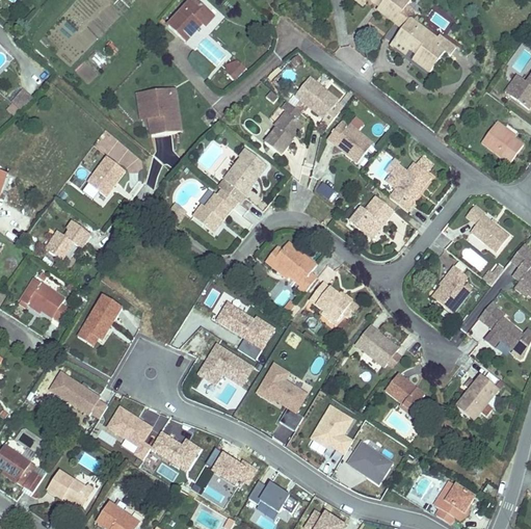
[(193,48),(210,30),(205,26),(214,15),(197,0),(188,0),(167,25),(185,41),(193,48)]
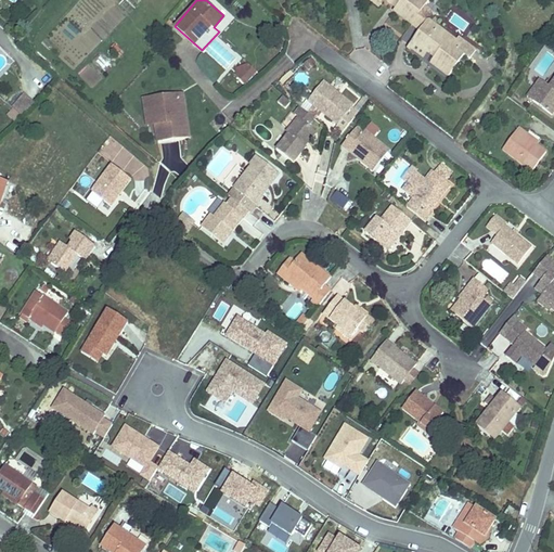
[(423,4),(426,0),(390,0),(393,0),(397,3),(394,8),(412,21),(419,12),(423,5),(423,4)]
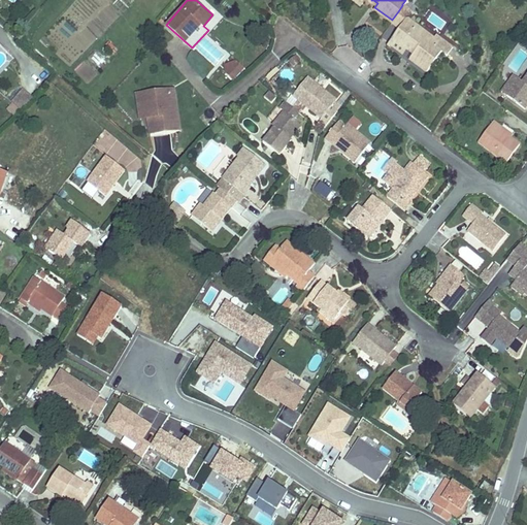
[(430,41),(421,34),(424,30),(407,18),(412,11),(402,4),(402,5),(398,11),(392,20),(400,26),(392,36),(395,38),(406,47),(407,45),(412,48),(410,50),(413,52),(408,57),(426,69),(440,50),(447,54),(452,45),(436,34),(433,37),(430,41)]
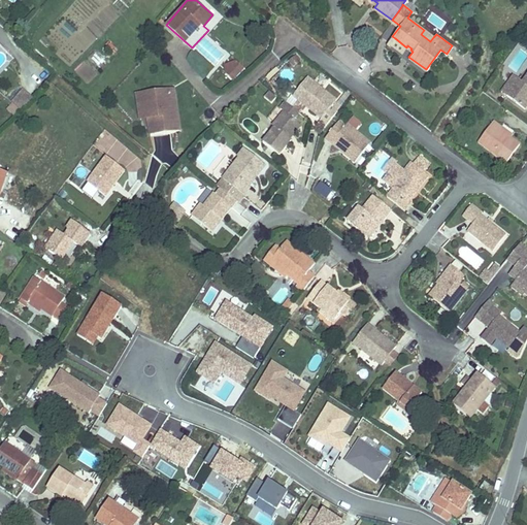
[(430,10),(426,18),(440,26),(445,18),(430,10)]
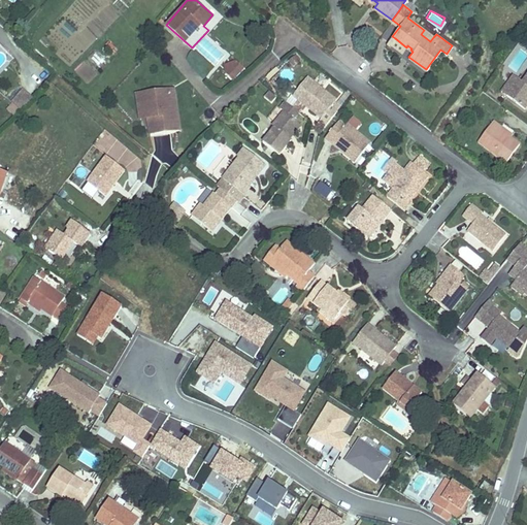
[(430,41),(433,37),(424,30),(421,34),(430,41)]
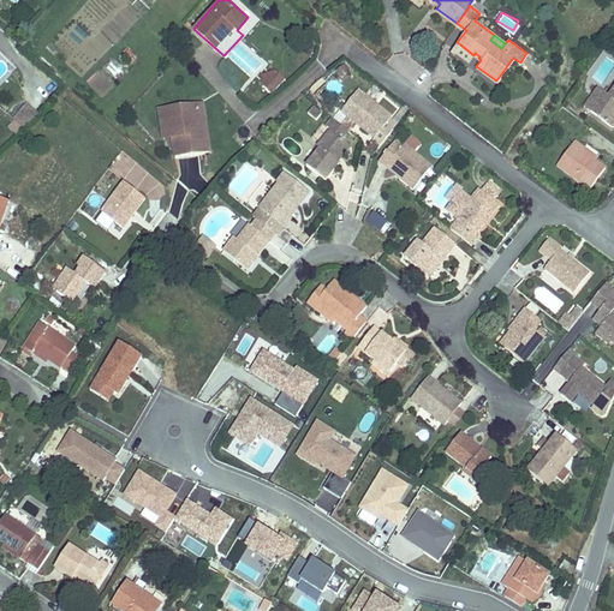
[(474,55),(460,45),(455,51),(470,60),(474,55)]
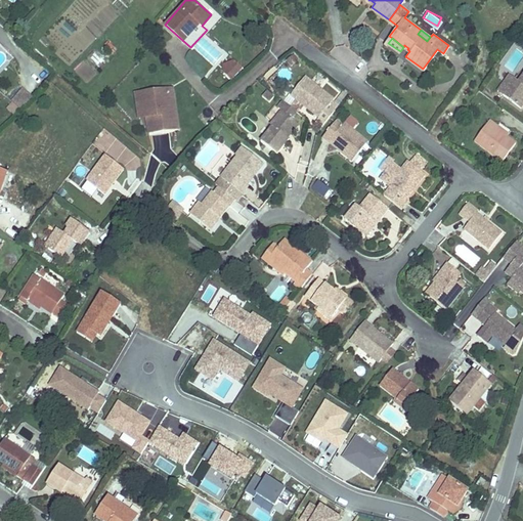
[(93,47),(86,54),(97,64),(103,57),(93,47)]
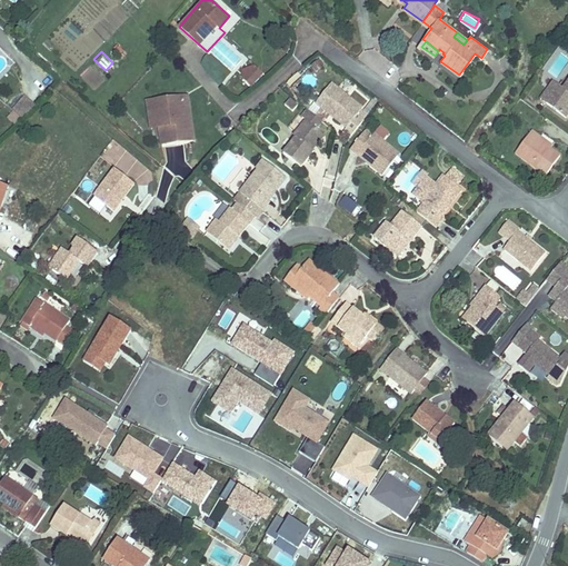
[(241,77),(250,83),(258,75),(261,70),(253,63),(241,77)]
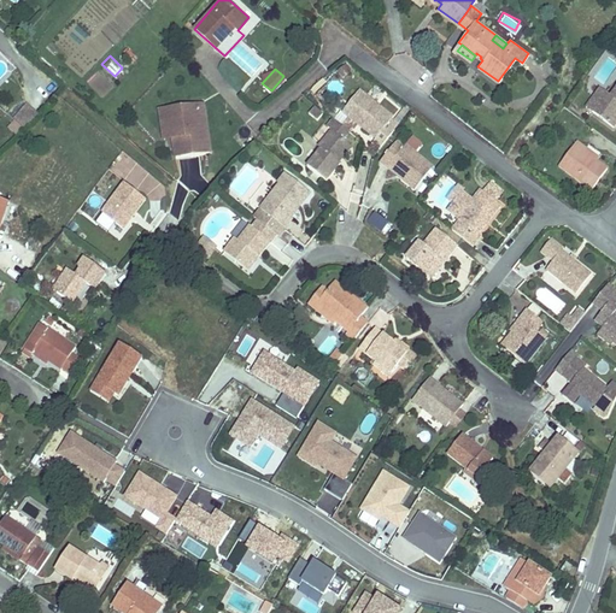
[(262,74),(262,83),(275,69),(262,74)]
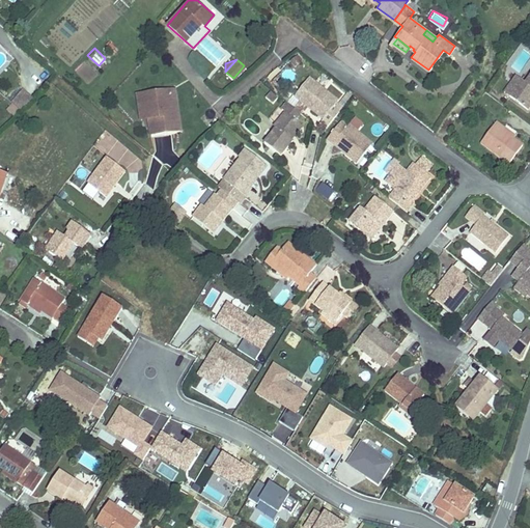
[(515,74),(504,90),(509,94),(521,78),(515,74)]
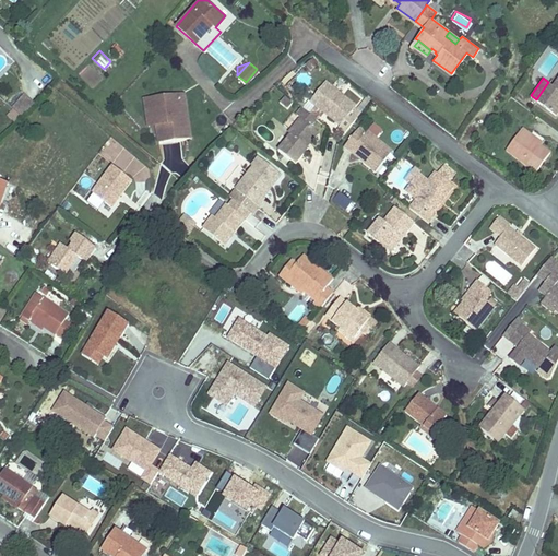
[(557,78),(553,85),(548,82),(536,99),(555,114),(557,108),(557,78)]
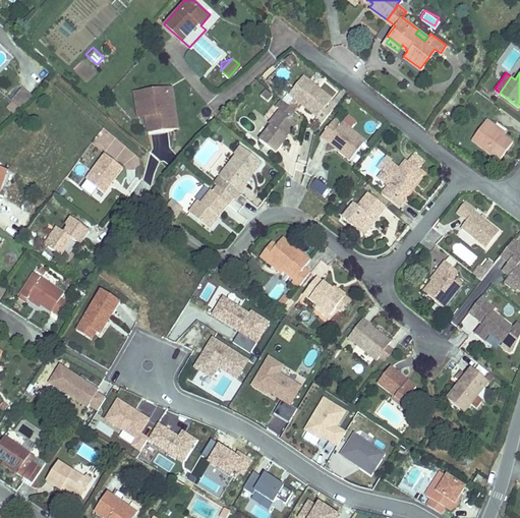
[(320,124),(333,108),(326,103),(331,97),(303,74),(288,94),(301,103),(303,101),(306,103),(305,106),(316,115),(313,119),(320,124)]
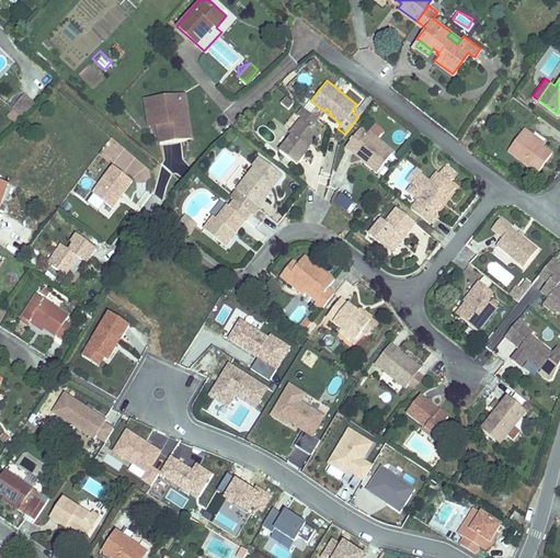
[(192,137),(185,91),(144,98),(148,126),(156,125),(158,141),(192,137)]
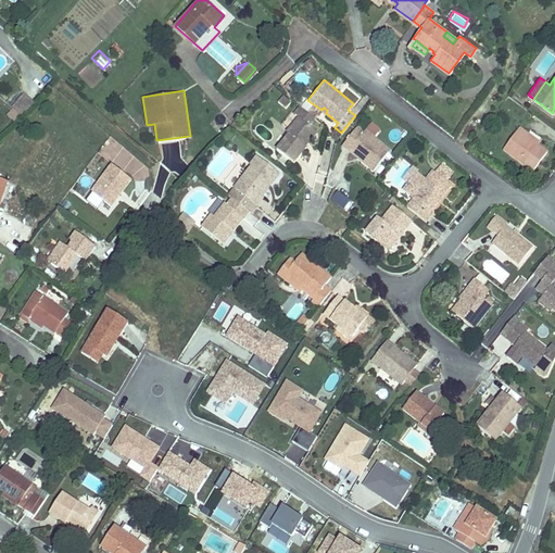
[(34,100),(25,91),(11,104),(12,105),(21,113),(34,100)]
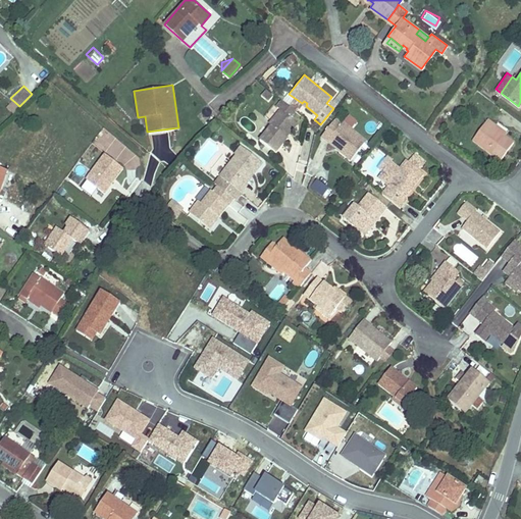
[(6,105),(14,111),(19,106),(11,99),(6,105)]
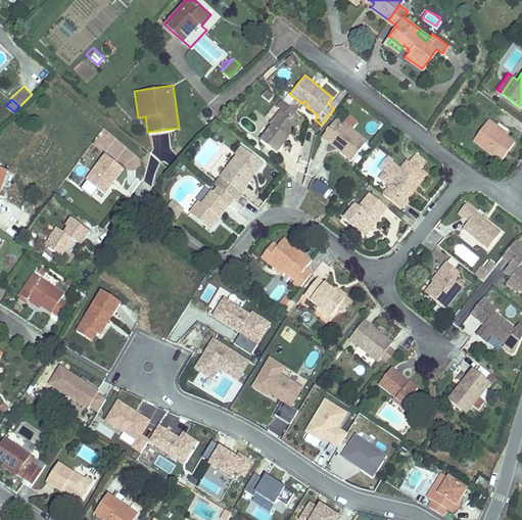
[(276,151),(288,136),(286,135),(284,133),(294,120),(289,115),(294,109),(283,99),(277,106),(281,108),(270,123),(272,124),(259,139),(276,151)]
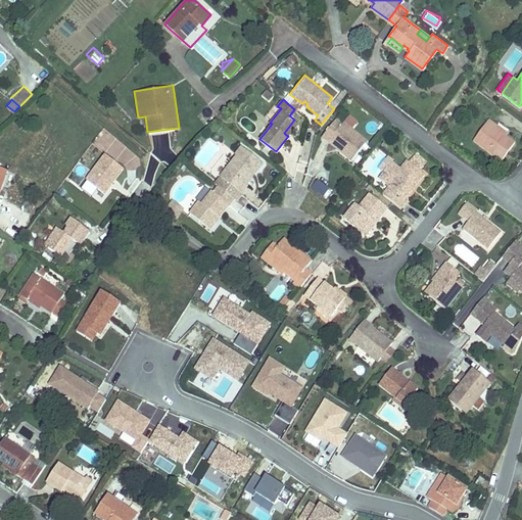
[(350,158),(361,145),(364,148),(369,142),(366,140),(366,139),(337,116),(322,136),(328,141),(330,138),(339,145),(337,148),(350,158)]
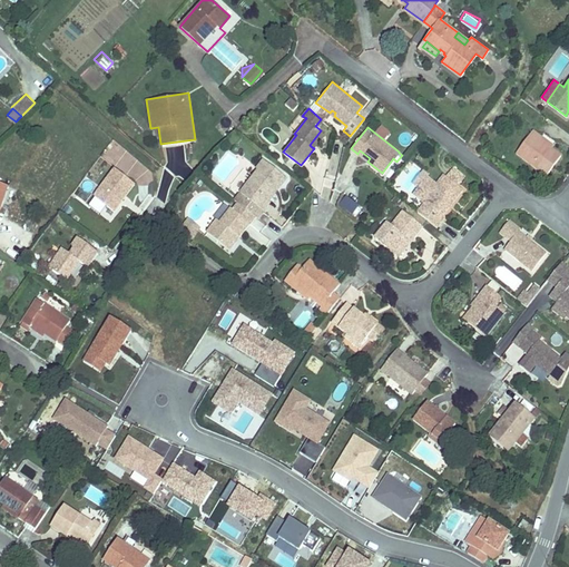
[(560,154),(538,137),(540,135),(532,129),(516,152),(546,174),(560,154)]
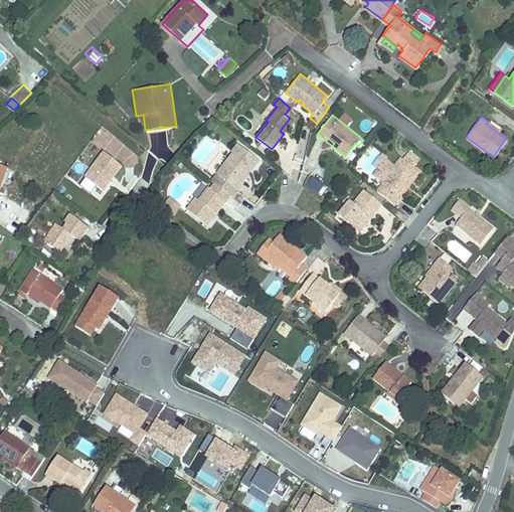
[(248,131),(255,135),(264,121),(258,118),(248,131)]
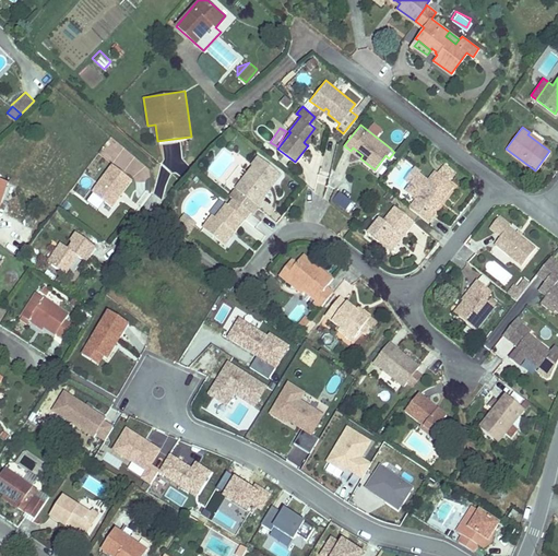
[(306,144),(318,130),(315,128),(304,142),(306,144)]
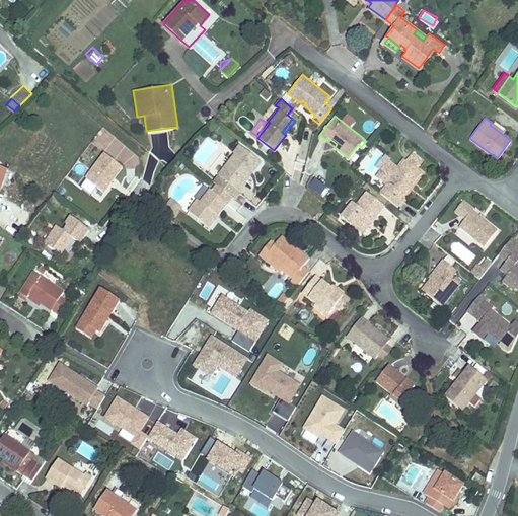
[(335,147),(337,144),(327,137),(325,140),(335,147)]
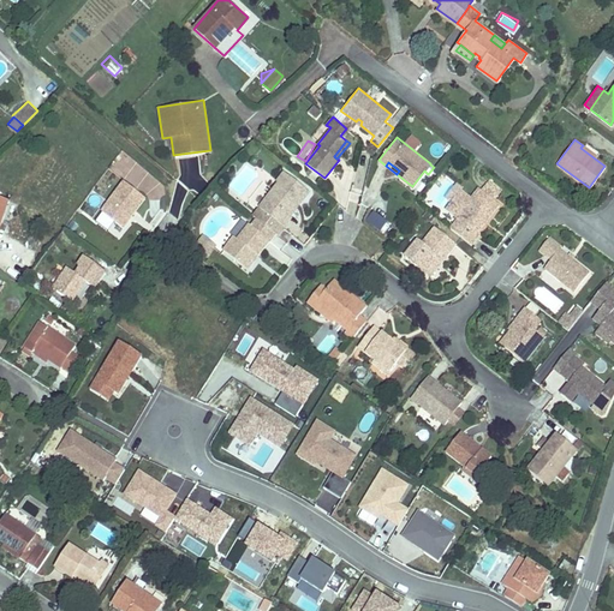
[(309,190),(284,171),(276,180),(278,181),(272,187),(262,180),(250,195),(260,203),(252,213),(251,214),(276,233),(291,216),(288,214),(296,205),(293,203),(296,199),(299,202),(309,190)]
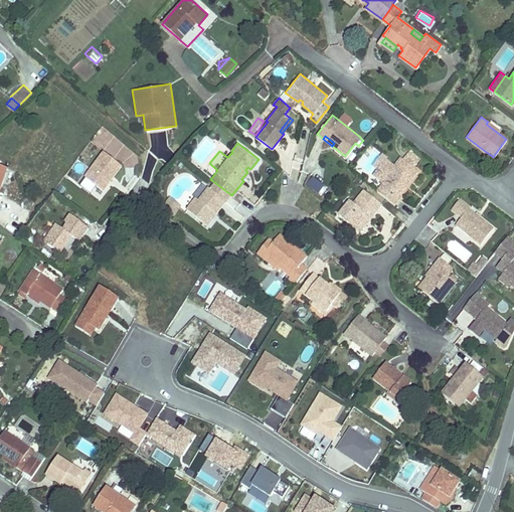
[(419,157),(408,149),(402,157),(408,162),(412,166),(419,157)]
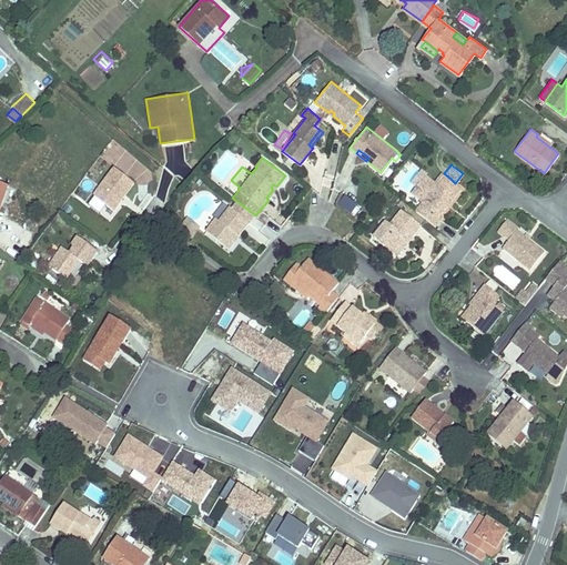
[(93,193),(112,209),(133,181),(114,167),(93,193)]
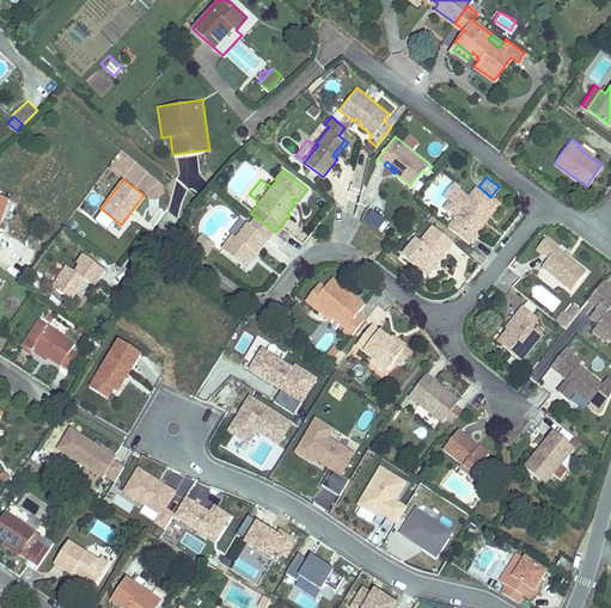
[(476,185),(468,196),(464,201),(453,192),(458,188),(459,186),(452,182),(443,195),(448,198),(443,206),(456,215),(447,226),(469,243),(477,232),(474,229),(496,201),(490,197),(486,192),(478,186),(476,185)]
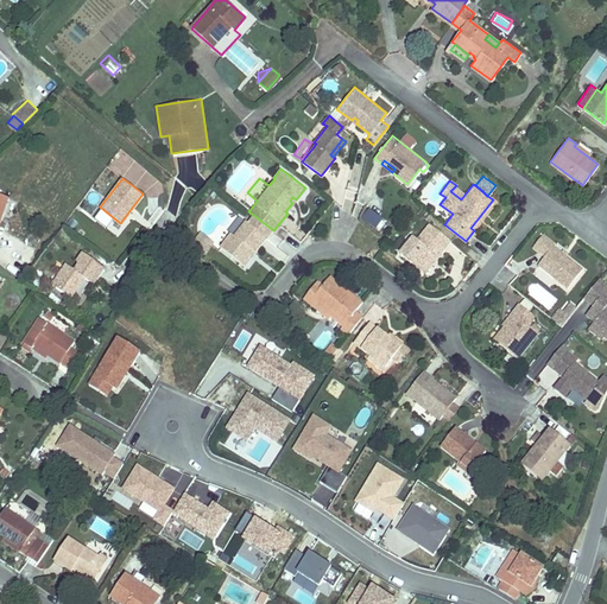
[(465,195),(455,186),(450,191),(461,199),(465,195)]
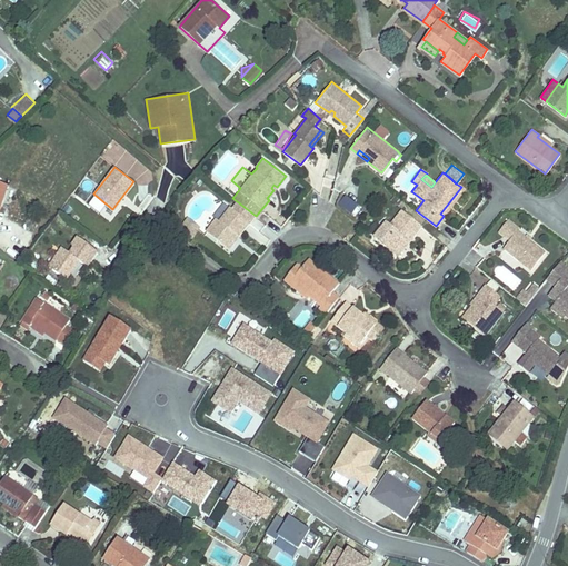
[(354,212),(360,204),(346,192),(342,204),(354,212)]
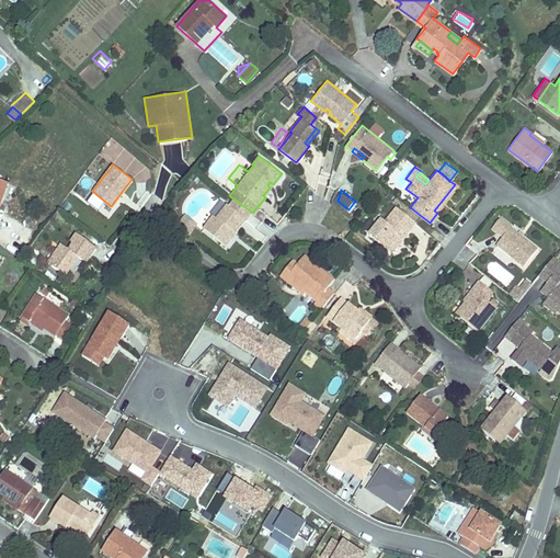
[(226,203),(216,216),(213,214),(203,227),(225,245),(246,218),(226,203)]
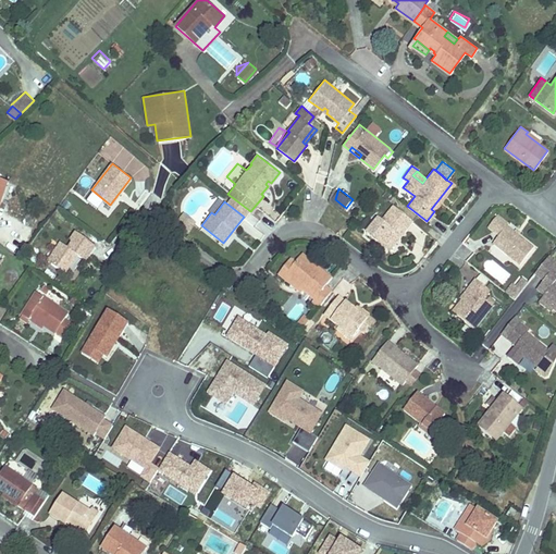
[(394,205),(382,219),(379,217),(366,232),(385,247),(397,232),(400,234),(412,219),(394,205)]
